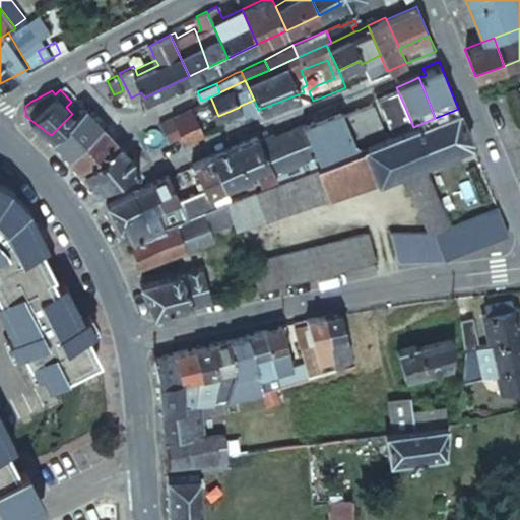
[(192,105),(195,111),(201,108),(198,102),(192,105)]
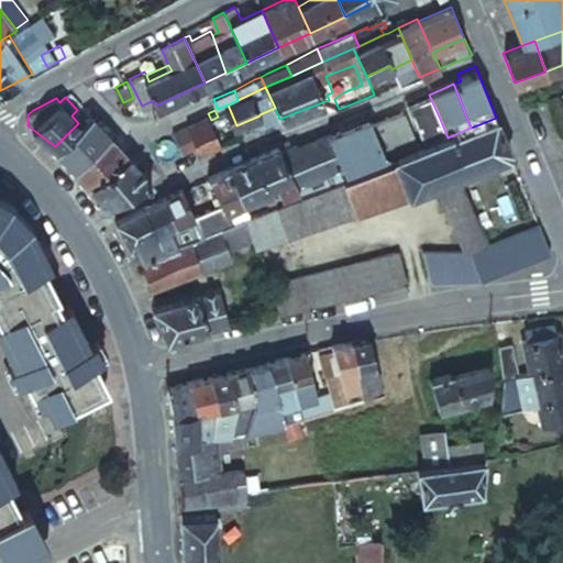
[(412,139),(401,111),(371,124),(382,151),(412,139)]
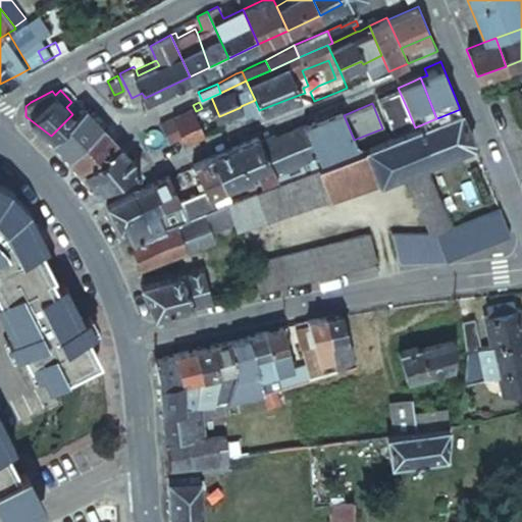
[(51,136),(83,169),(99,157),(84,139),(102,123),(90,109),(85,104),(72,114),(51,136)]
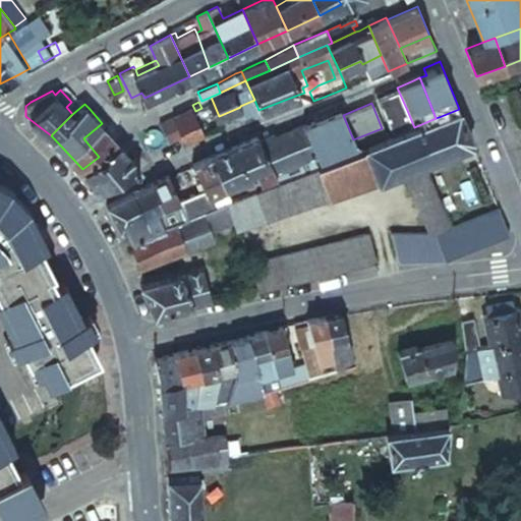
[(183,139),(204,131),(195,111),(192,105),(172,113),(181,133),(183,139)]
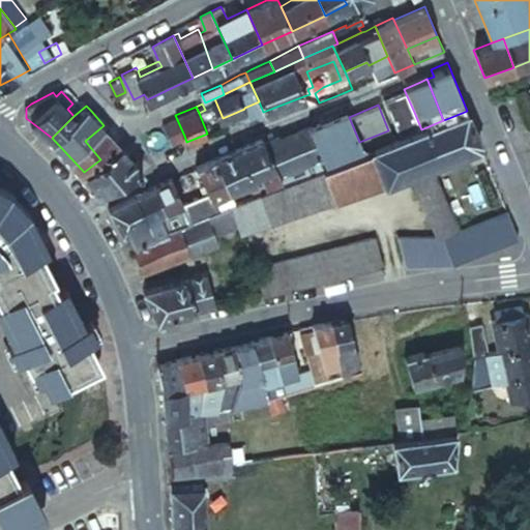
[(385,144),(374,148),(389,185),(416,175),(434,167),(468,153),(472,165),(487,158),(467,111),(446,119),(443,120),(421,129),(412,133),(399,138),(385,144)]
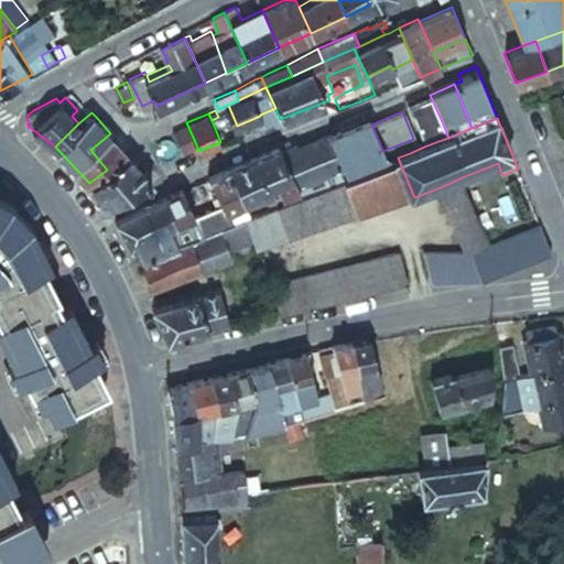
[(342,175),(383,159),(380,152),(382,151),(371,125),(368,119),(326,136),(342,175)]
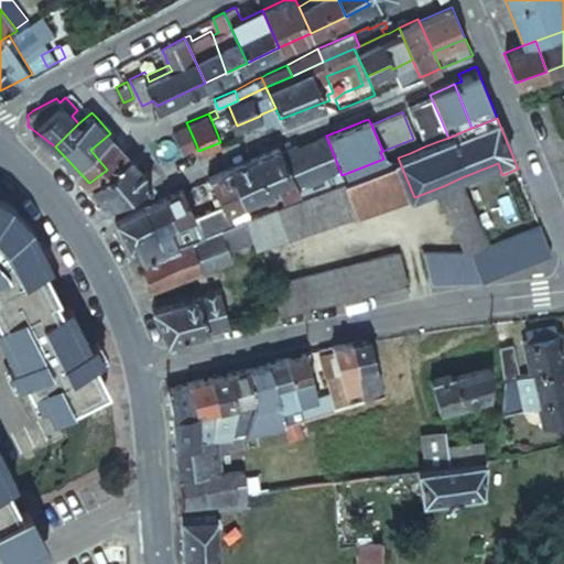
[(416,128),(424,147),(438,141),(448,138),(441,119),(416,128)]
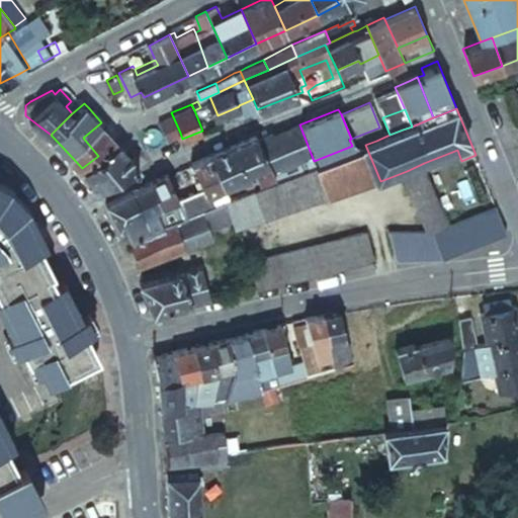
[(166,139),(180,133),(171,112),(158,118),(166,139)]
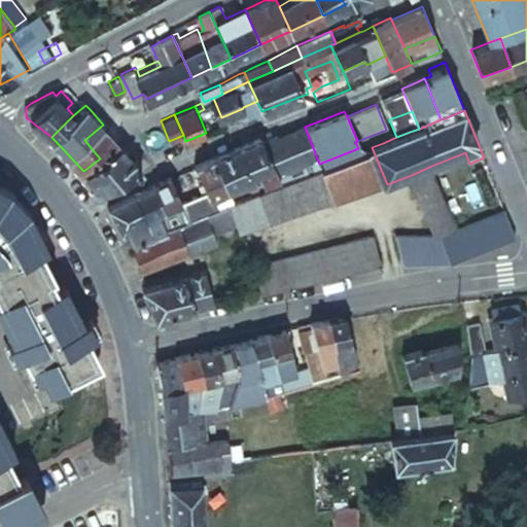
[(100,159),(118,144),(103,125),(84,140),(100,159)]
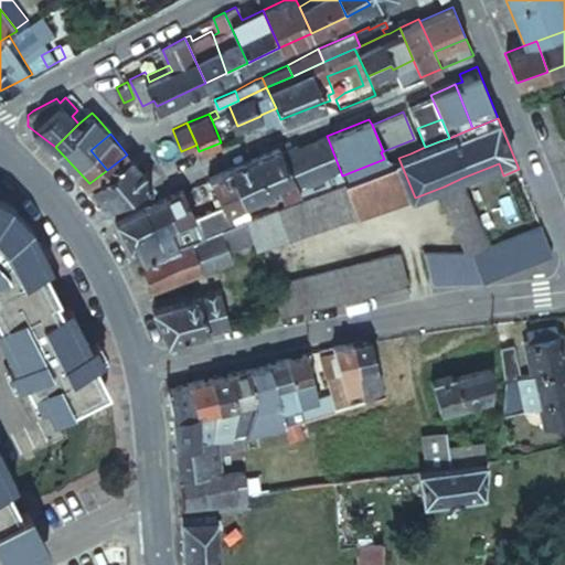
[(330,181),(342,176),(327,136),(297,147),(297,145),(279,151),(297,194),(330,181)]
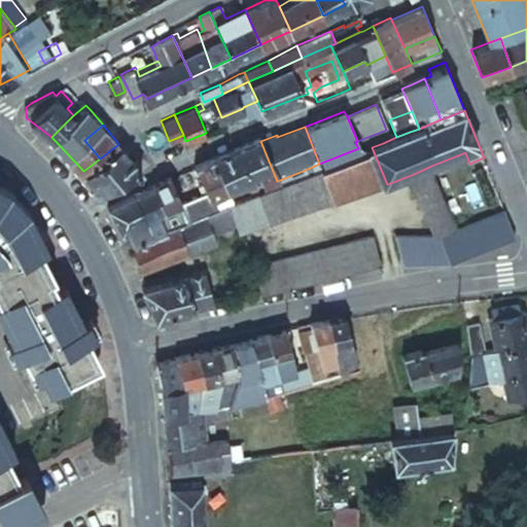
[(239,146),(238,147),(249,177),(256,174),(261,186),(277,181),(260,141),(259,138),(239,146)]
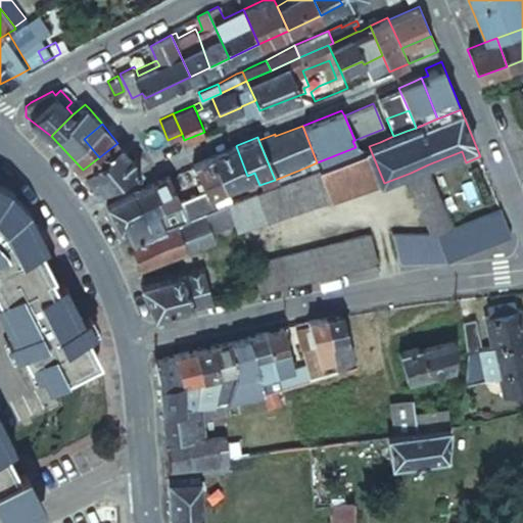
[(83,170),(96,190),(139,168),(117,143),(99,157),(83,170)]
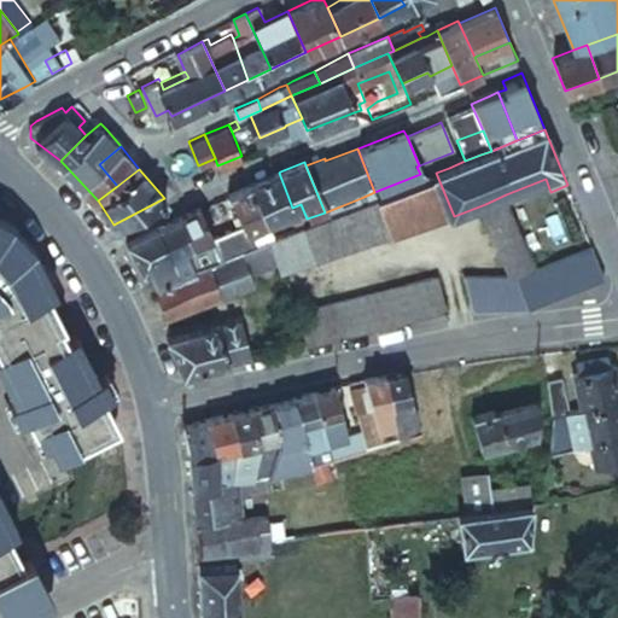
[(279,173),(249,186),(264,226),(281,219),(289,216),(295,215),(292,208),(279,173)]
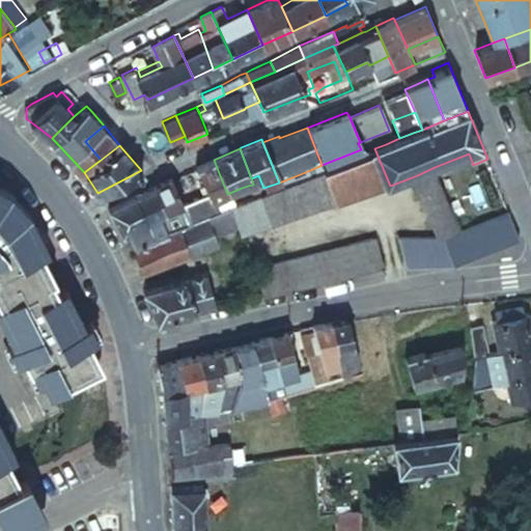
[(246,201),(234,206),(248,240),(390,186),(374,148),(357,156),(322,170),(288,184),(246,201)]
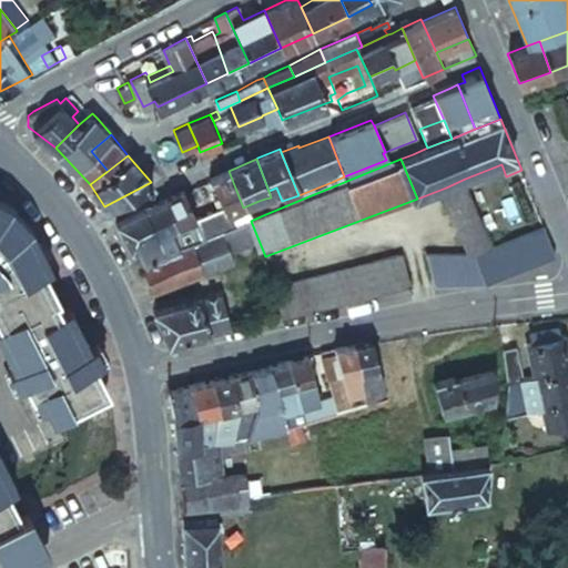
[(221,206),(224,215),(243,208),(229,171),(215,176),(210,179),(221,206)]
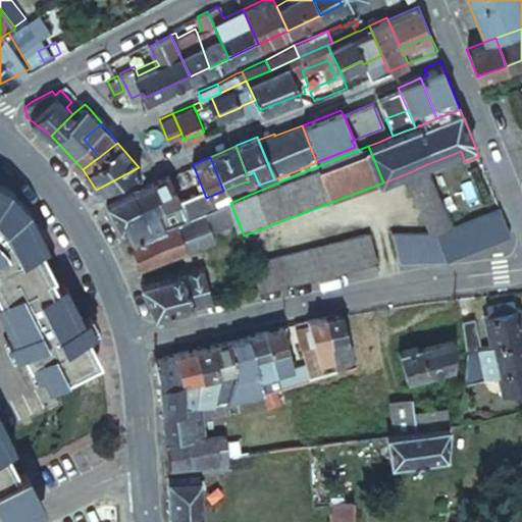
[(393,223),(402,262),(449,260),(485,246),(475,218),(452,226),(427,164),(410,172),(429,220),(393,223)]
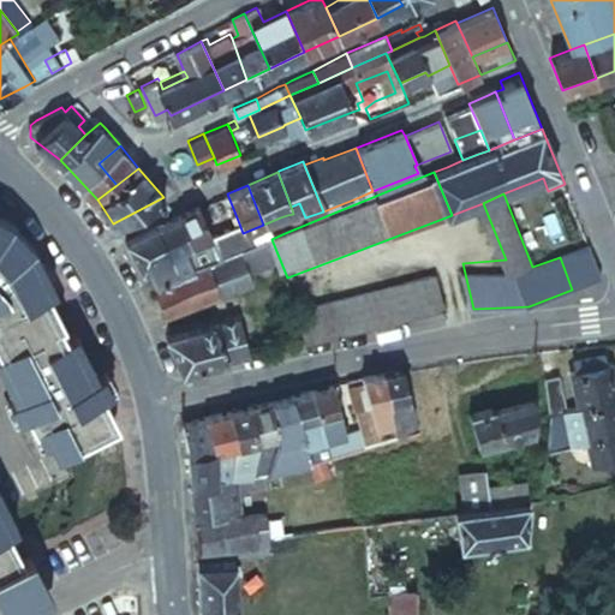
[(177,215),(177,216),(190,248),(196,252),(209,248),(207,242),(212,238),(210,236),(198,206),(177,215)]
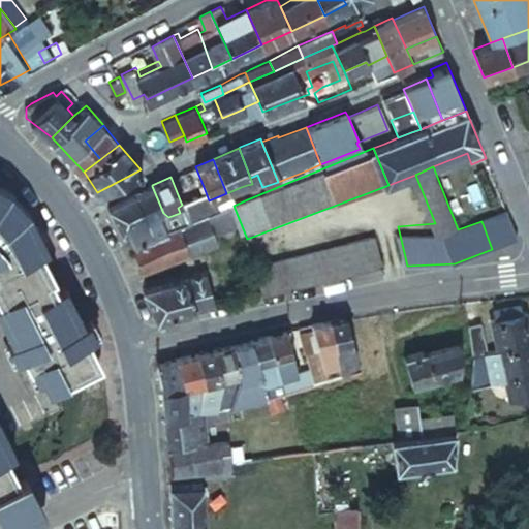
[(252,184),(247,185),(249,189),(250,193),(255,191),(252,184)]
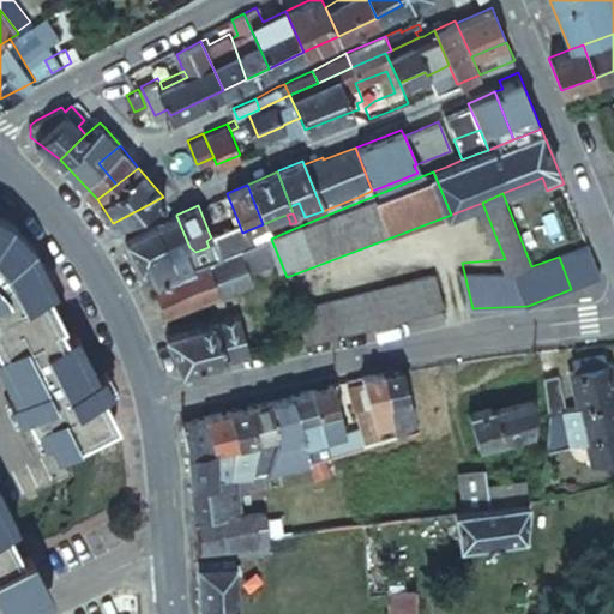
[(280,217),(283,227),(290,224),(289,220),(287,215),(280,217)]
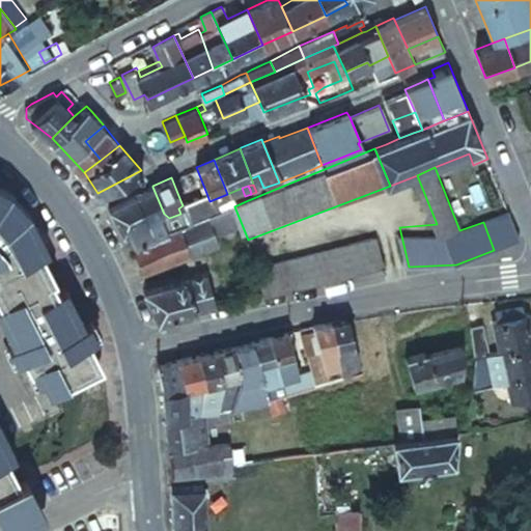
[(45,391),(99,365),(85,337),(87,336),(62,285),(54,288),(47,294),(40,280),(48,277),(50,275),(37,249),(44,247),(26,212),(6,191),(0,187),(0,329),(15,358),(20,355),(26,367),(31,364),(45,391)]
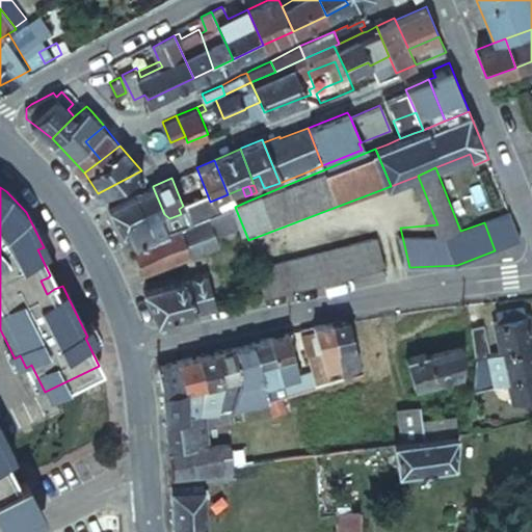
[(108,210),(132,248),(167,234),(160,216),(164,214),(153,187),(134,195),(108,210)]
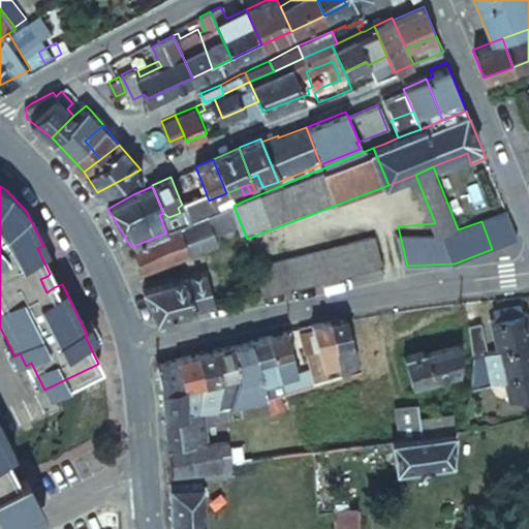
[(207,216),(214,213),(209,200),(206,192),(181,203),(182,205),(186,215),(189,223),(207,216)]
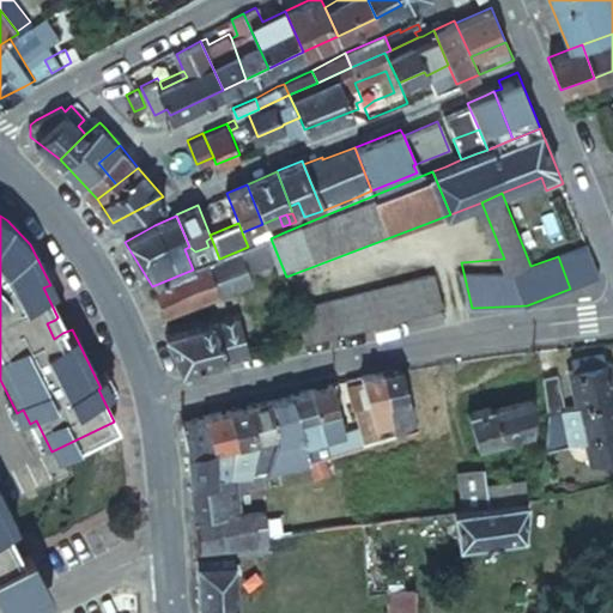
[(211,253),(216,249),(211,237),(206,241),(208,247),(211,253)]
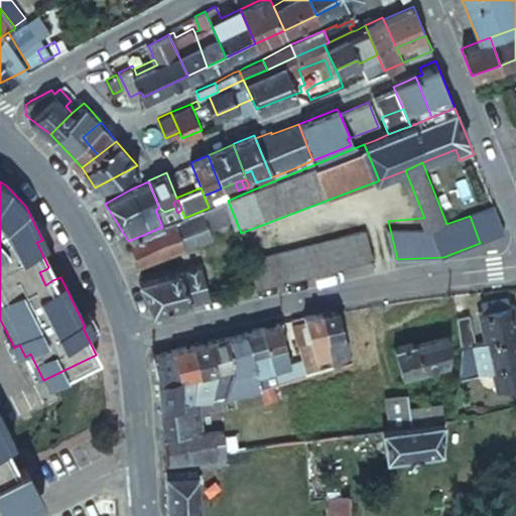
[(128,241),(138,265),(213,240),(209,231),(232,223),(223,202),(209,208),(202,211),(184,218),(162,227),(128,241)]
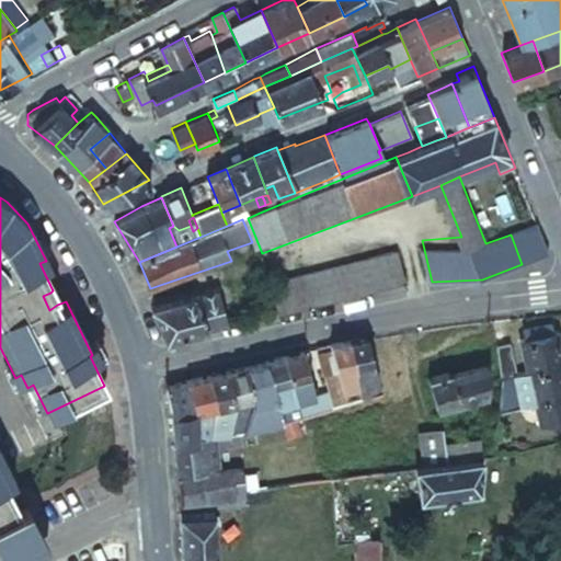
[(550,252),(538,224),(511,235),(522,264),(550,252)]
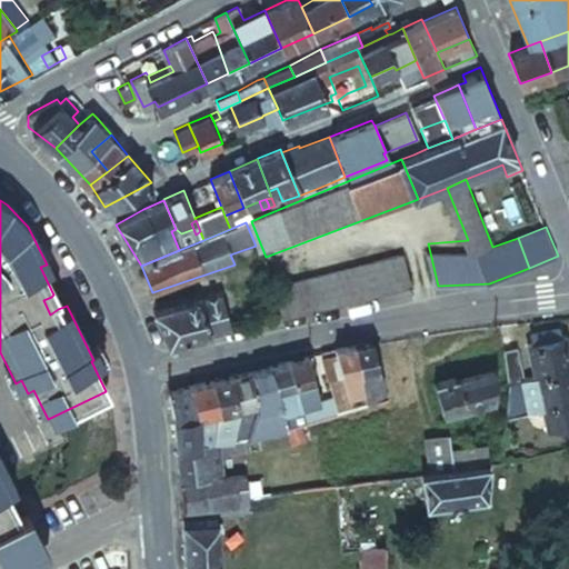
[(275,288),(282,320),(336,306),(361,299),(410,287),(402,256),(275,288)]
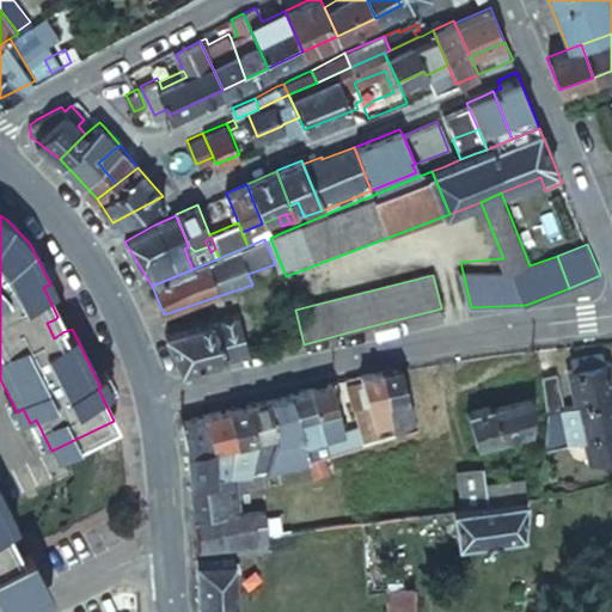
[(240,317),(170,336),(166,337),(181,369),(249,353),(240,317)]
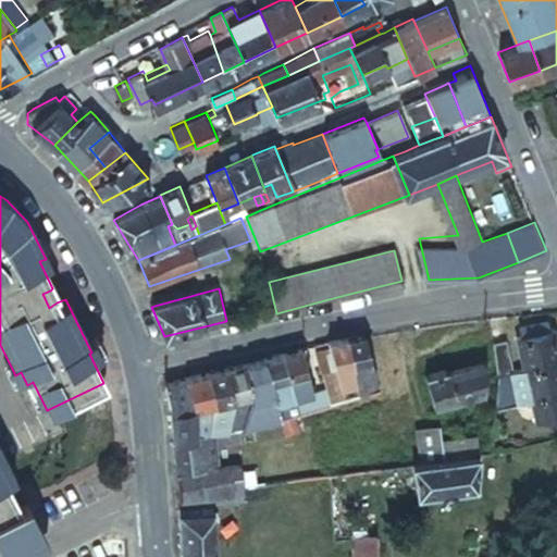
[(49,308),(57,302),(50,291),(42,294),(49,308)]
